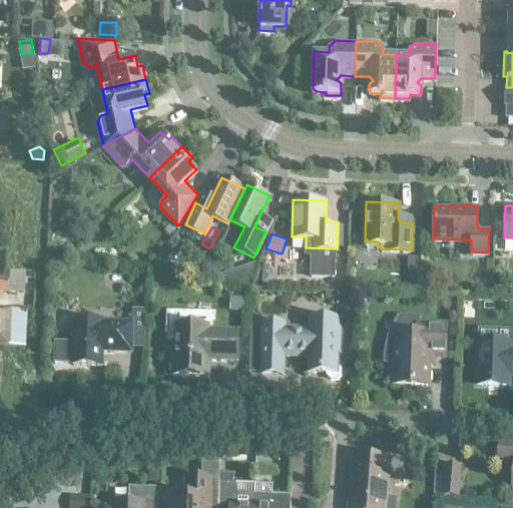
[(277,269),(263,268),(262,282),(277,283),(277,269)]
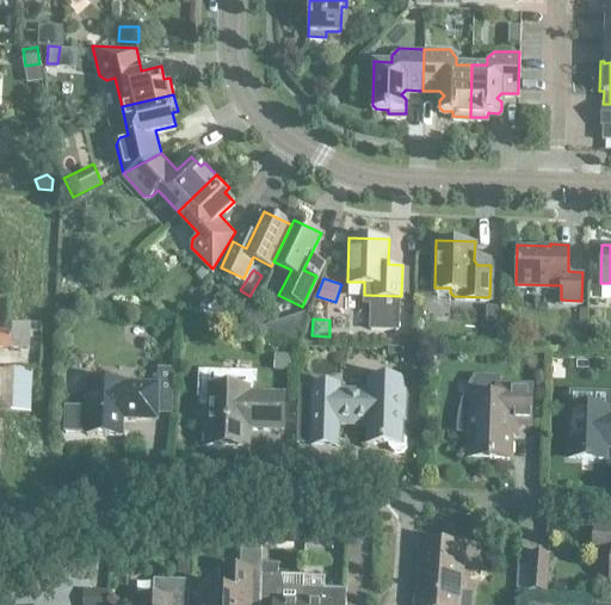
[(0,326),(0,343),(11,344),(28,344),(30,344),(31,320),(11,320),(10,327),(0,326)]
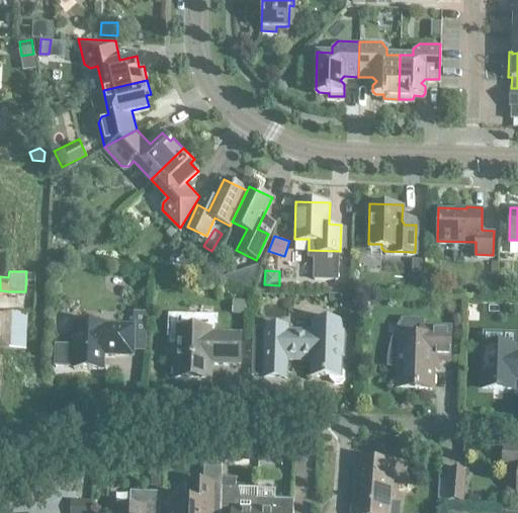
[(247,298),(233,298),(232,311),(246,312),(247,298)]
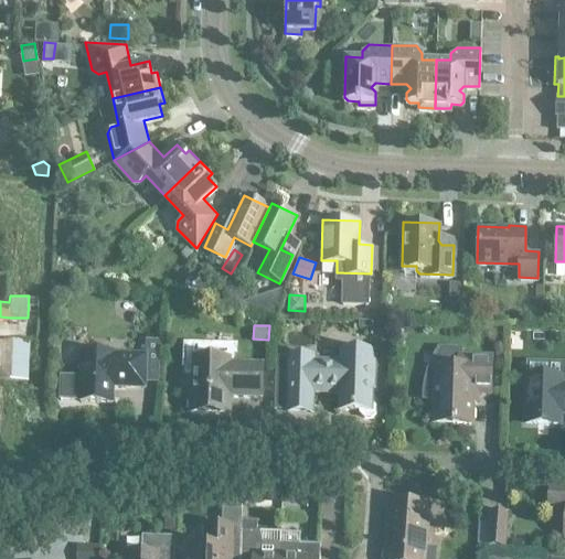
[(501,325),(490,325),(489,337),(501,337),(501,325)]
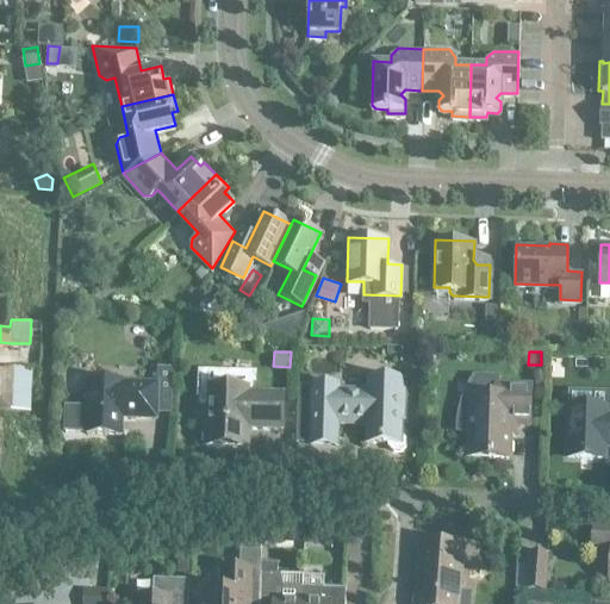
[(170,411),(172,365),(165,365),(165,359),(157,359),(156,381),(125,380),(125,378),(91,377),(89,404),(68,403),(67,428),(88,429),(88,430),(123,431),(124,412),(137,412),(137,415),(159,416),(159,411),(170,411)]
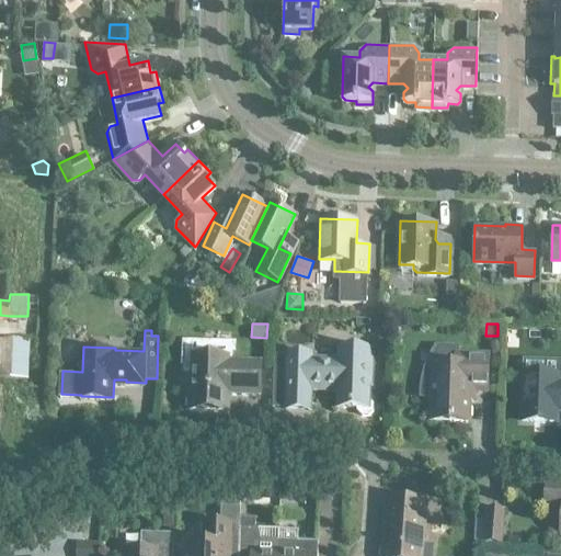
[(0,374),(26,375),(27,337),(27,335),(25,335),(13,335),(13,333),(0,332),(0,374)]
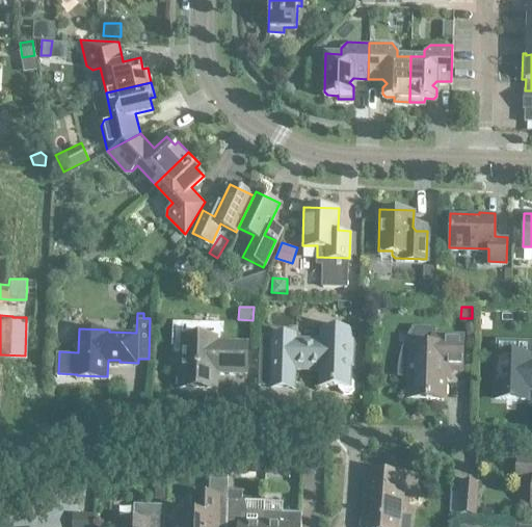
[(216,371),(246,371),(247,340),(219,340),(219,332),(223,332),(223,321),(173,319),(171,350),(185,350),(184,365),(179,365),(179,386),(216,387),(216,371)]
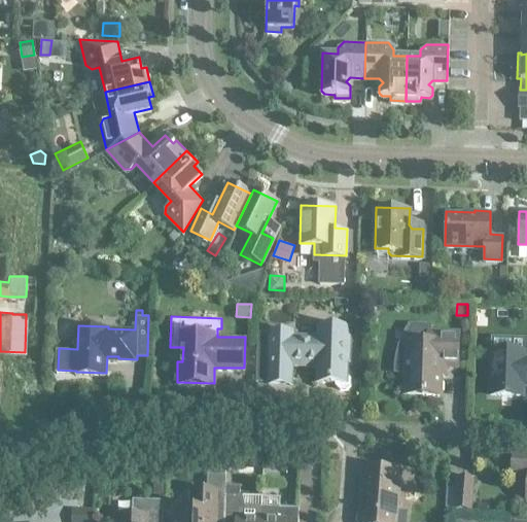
[(350,378),(347,374),(347,359),(340,359),(341,346),(349,347),(350,325),(318,324),(318,335),(292,335),(293,331),(270,329),(268,381),(291,382),(292,363),(300,363),(300,360),(309,361),(309,363),(317,364),(316,380),(337,380),(337,383),(341,387),(346,387),(350,383),(350,378)]
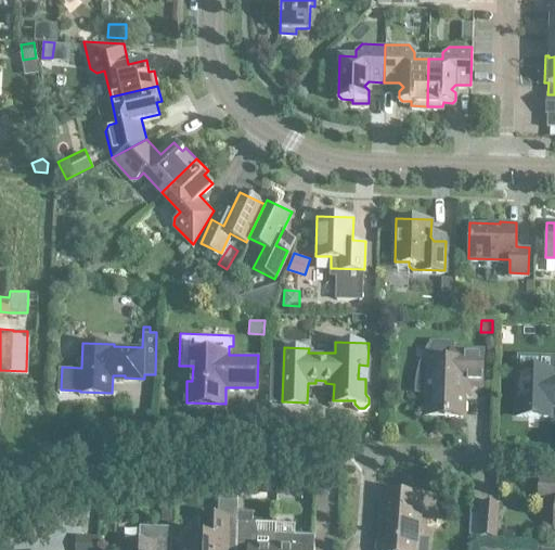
[(428,363),(428,372),(425,372),(421,375),(421,386),(424,389),(427,389),(427,410),(446,411),(446,416),(464,416),(464,394),(468,391),(468,384),(482,384),(483,349),(452,348),(451,359),(434,358),(428,363)]
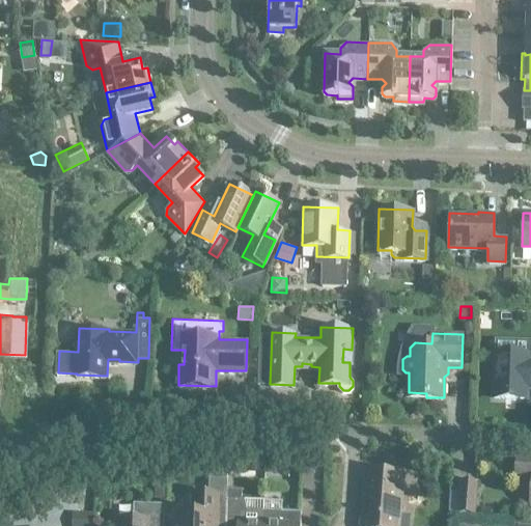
[(530,359),(528,359),(528,338),(495,337),(494,395),(527,396),(527,384),(530,383),(530,359)]
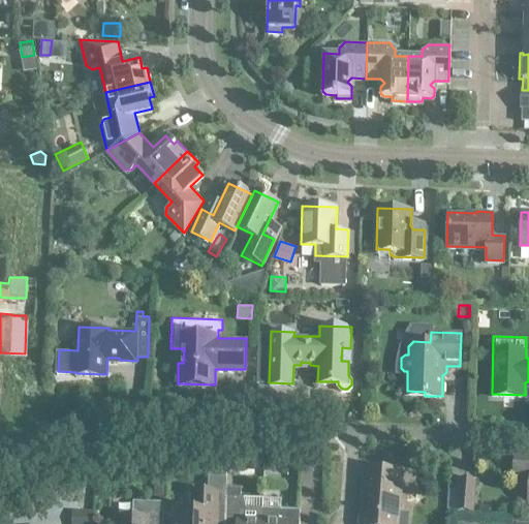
[(302,451),(302,448),(288,448),(288,463),(301,464),(302,451)]
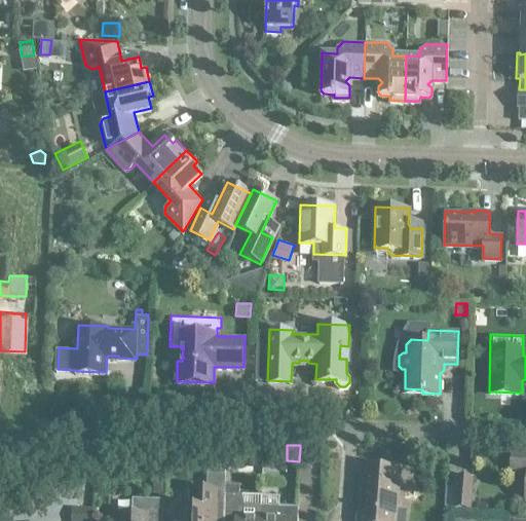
[(263,449),(262,464),(262,466),(280,467),(280,460),(282,448),(263,449)]
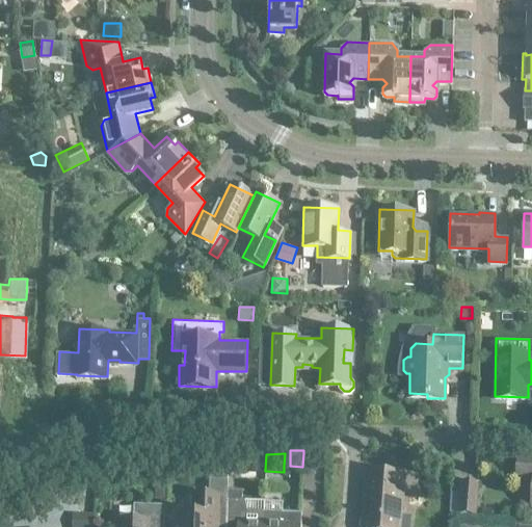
[(531,456),(517,455),(516,475),(531,476),(531,495),(531,507),(531,506),(531,456)]
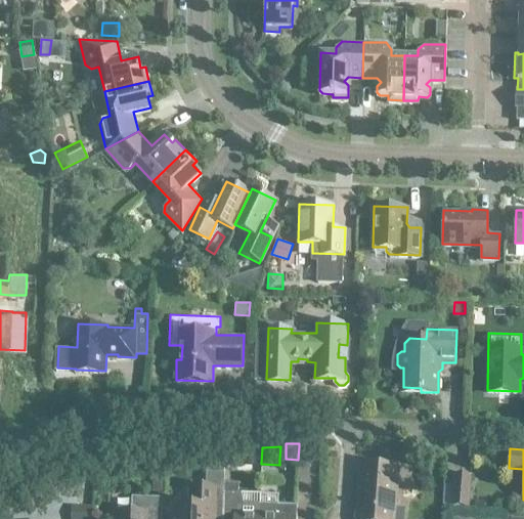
[(237,449),(224,450),(224,462),(237,462),(237,449)]
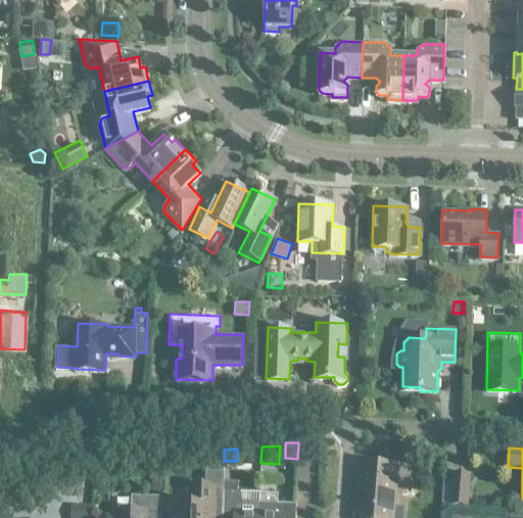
[(206,470),(207,470),(224,470),(224,461),(224,450),(206,452),(206,470)]
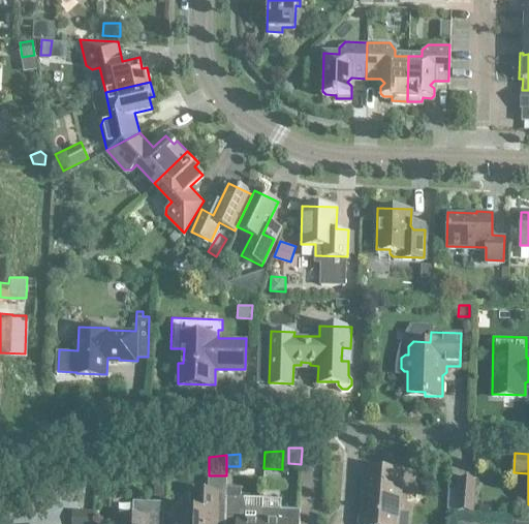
[(360,523),(402,523),(404,513),(392,512),(396,469),(371,467),(370,473),(364,472),(363,495),(369,495),(368,510),(362,510),(360,523)]
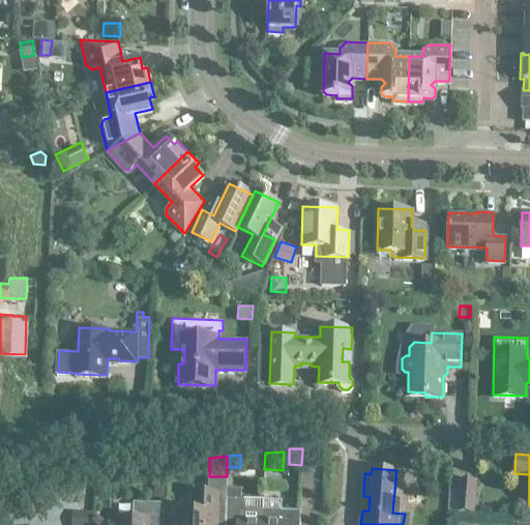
[(226,524),(228,496),(227,496),(227,492),(227,486),(227,476),(210,476),(209,476),(209,491),(198,491),(198,512),(189,512),(176,511),(175,524),(226,524)]
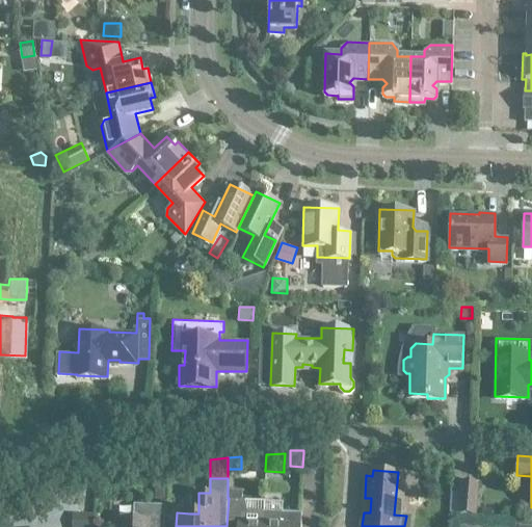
[(479,480),(460,479),(457,512),(477,515),(479,480)]
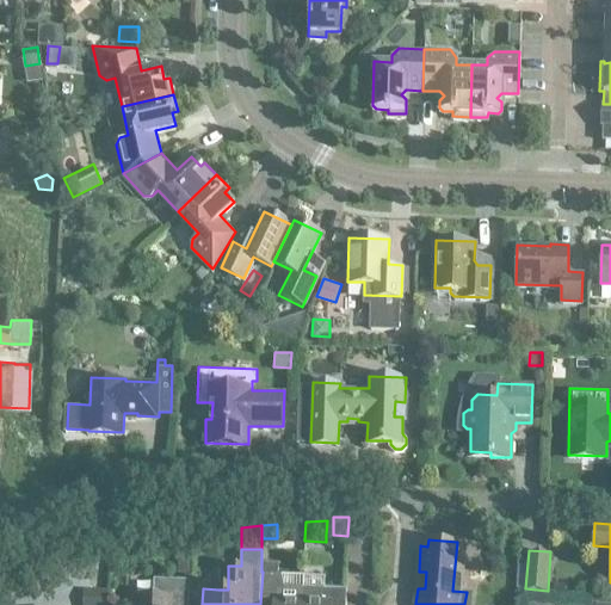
[(303,604),(304,586),(285,586),(284,582),(282,573),(279,573),(279,560),(261,560),(261,567),(261,572),(263,572),(260,604),(303,604)]
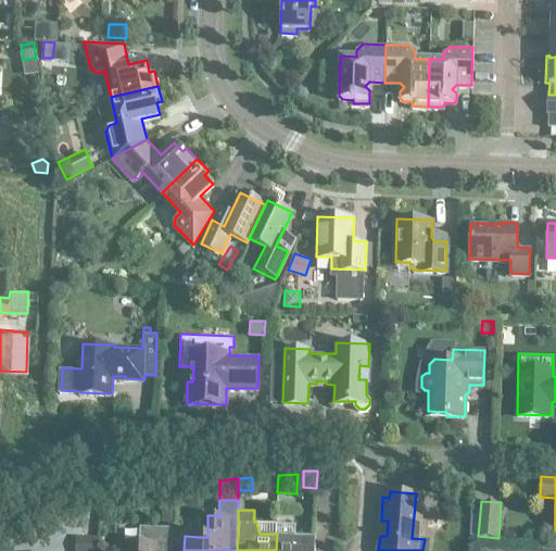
[(172,550),(173,526),(140,525),(139,541),(124,541),(123,550),(172,550)]
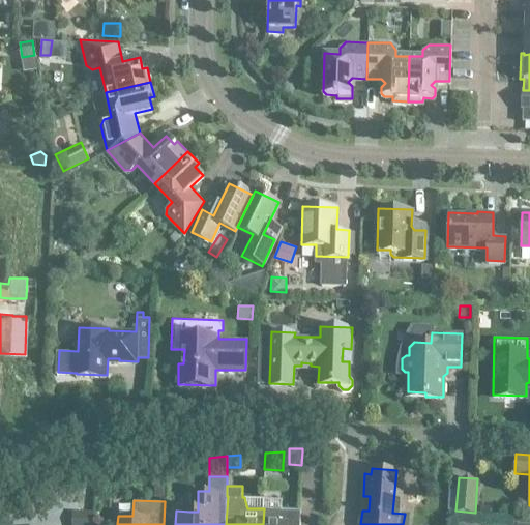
[(263,520),(263,524),(300,524),(301,509),(281,509),(264,508),(263,520)]
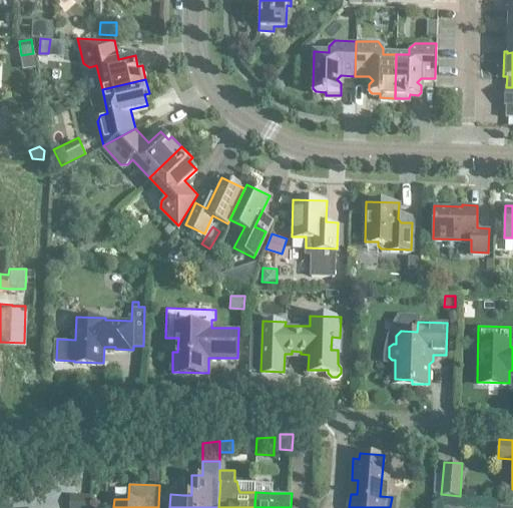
[(73,507),(87,507),(88,494),(74,493),(73,507)]
